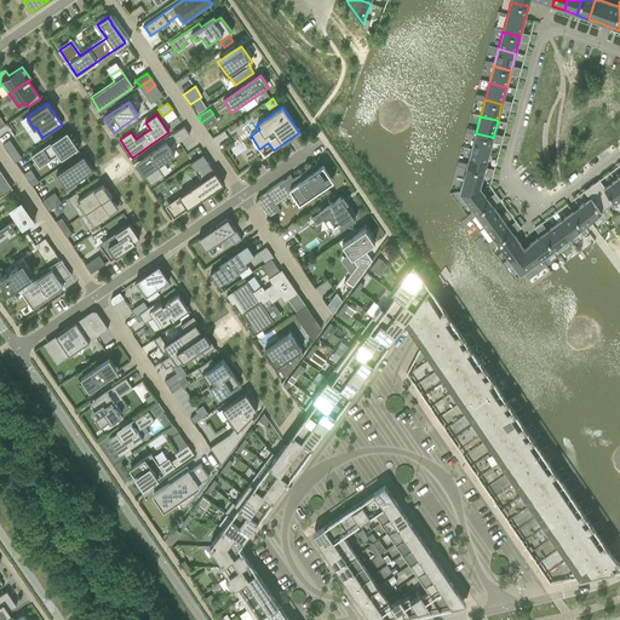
[(184,126),(172,135),(173,135),(178,143),(189,135),(184,126)]
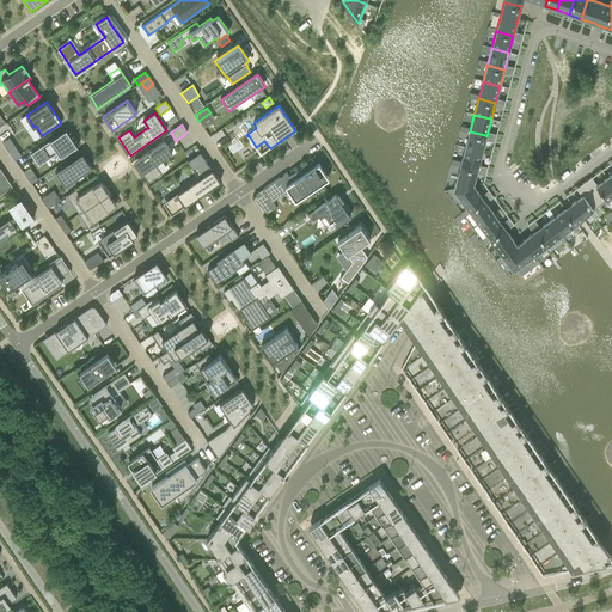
[(66,130),(30,154),(38,166),(57,153),(60,158),(77,146),(66,130)]
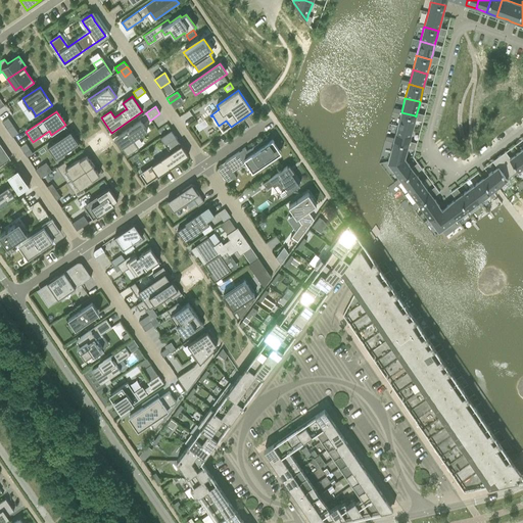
[(415,115),(401,112),(397,127),(412,130),(415,120),(416,116),(415,115)]
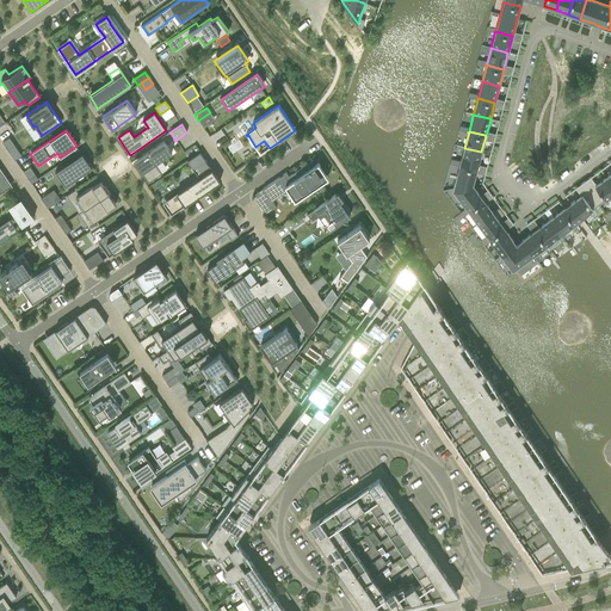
[(142,173),(143,173),(149,181),(148,183),(161,174),(155,165),(172,153),(164,141),(134,161),(142,173)]
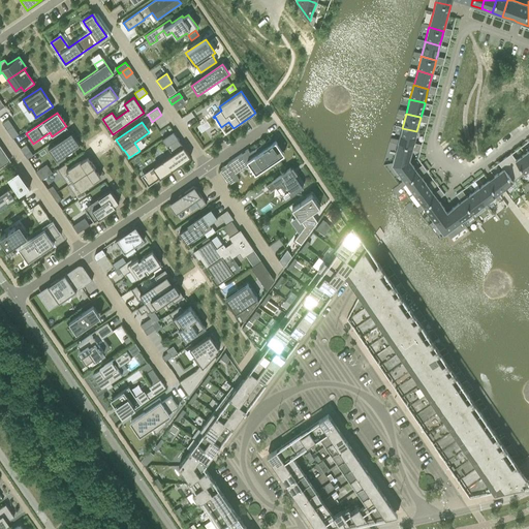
[(12,138),(19,134),(12,126),(6,130),(12,138)]
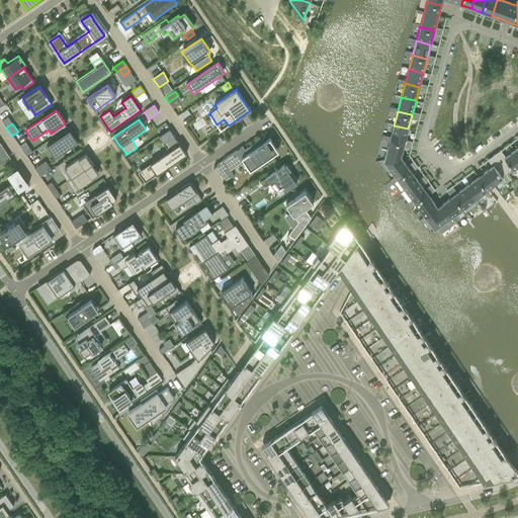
[(408,128),(394,125),(390,140),(404,143),(405,140),(408,128)]
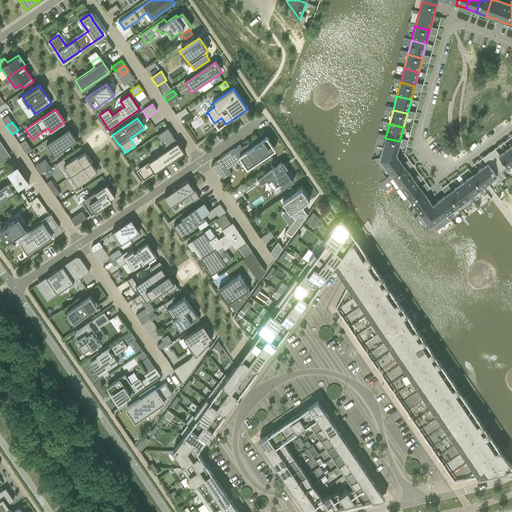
[(69,128),(46,144),(54,156),(77,140),(69,128)]
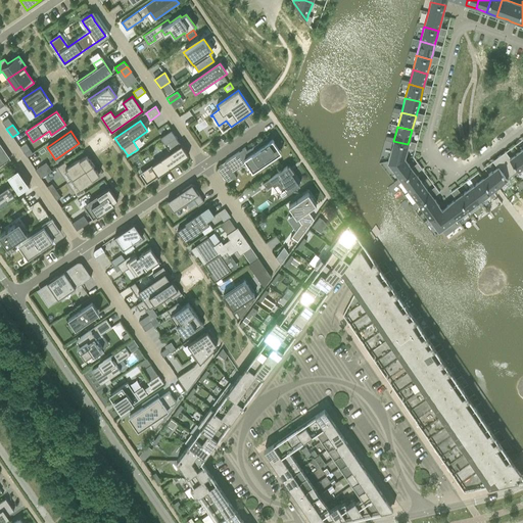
[(171,131),(160,138),(163,143),(175,135),(171,131)]
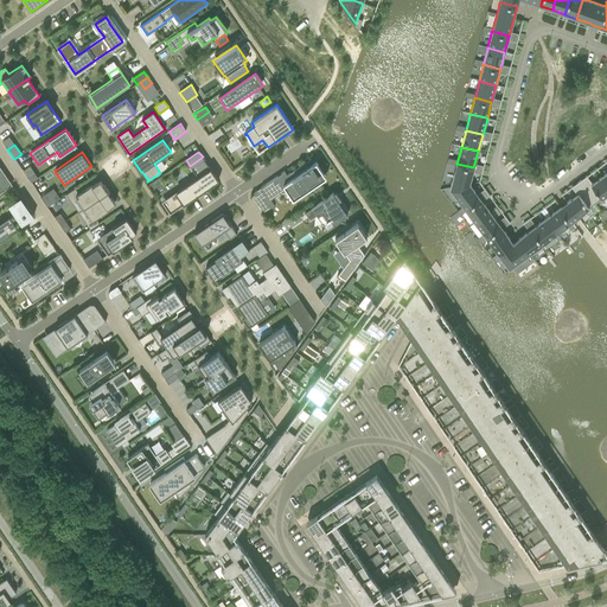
[(296,197),(326,177),(315,163),(311,166),(307,161),(283,177),(296,197)]
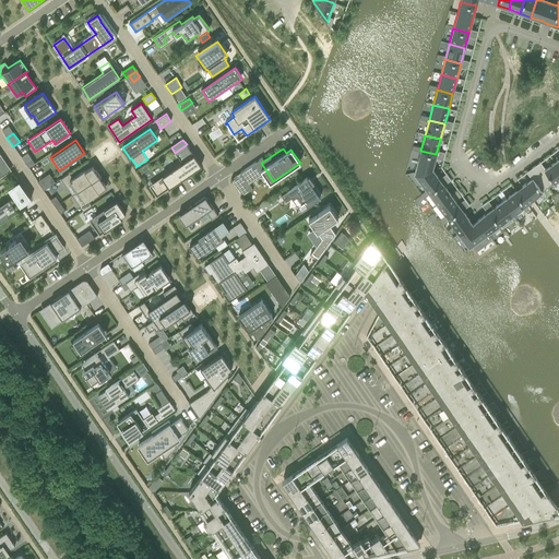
[(435,158),(436,154),(420,151),(415,173),(431,169),(432,169),(435,158)]
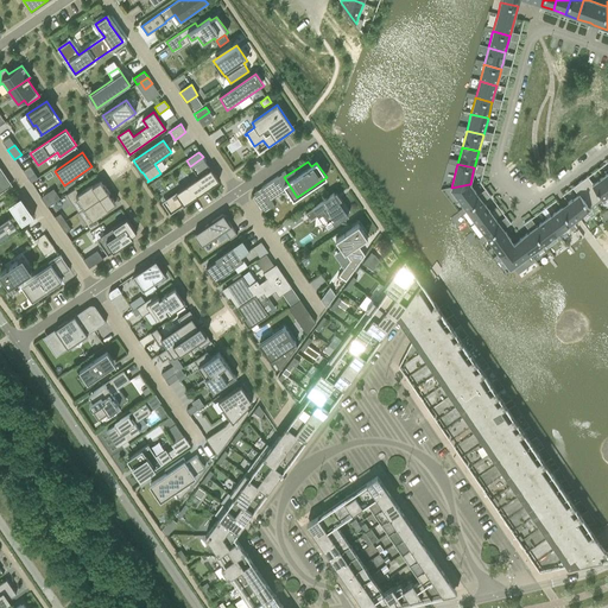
[(177,210),(219,181),(210,169),(169,197),(177,210)]
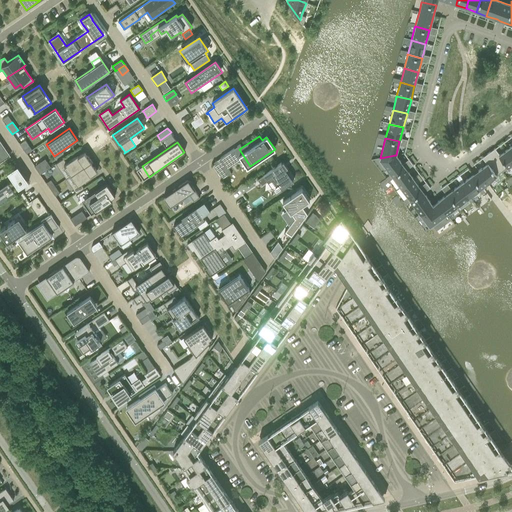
[(495,149),(488,153),(494,162),(502,172),(511,164),(511,154),(508,149),(499,155),(495,149)]
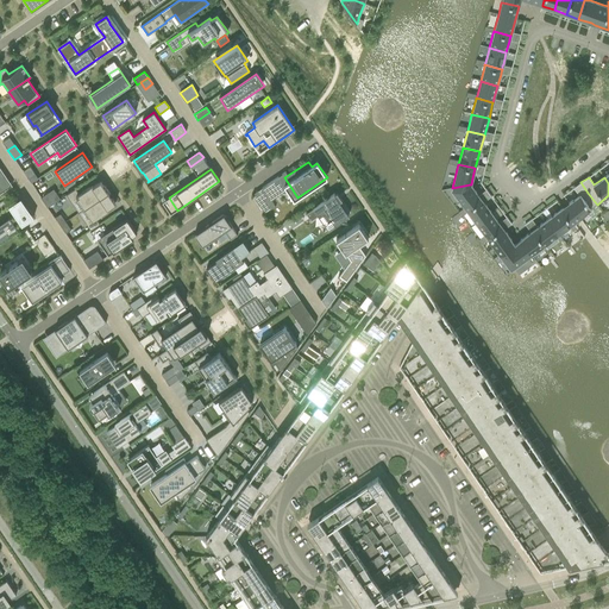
[(262,188),(269,199),(281,190),(274,180),(262,188)]
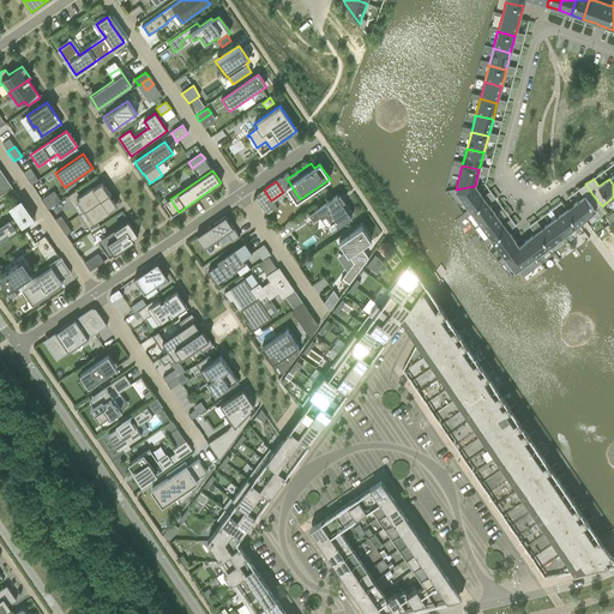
[(90,188),(79,196),(76,191),(67,197),(72,204),(78,200),(85,210),(92,205),(109,193),(102,182),(91,190),(90,188)]
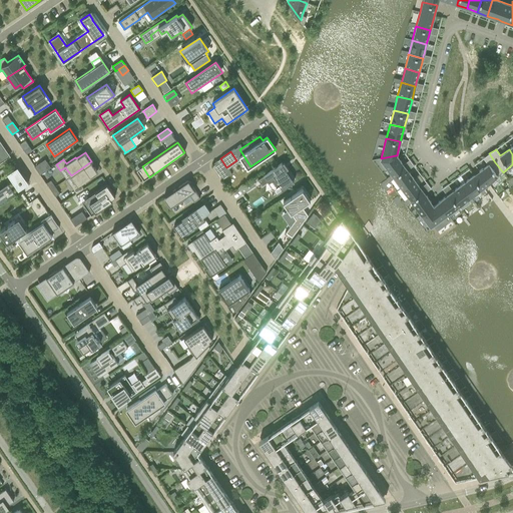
[(479,171),(488,183),(503,172),(495,162),(489,153),(483,158),(488,164),(479,171)]
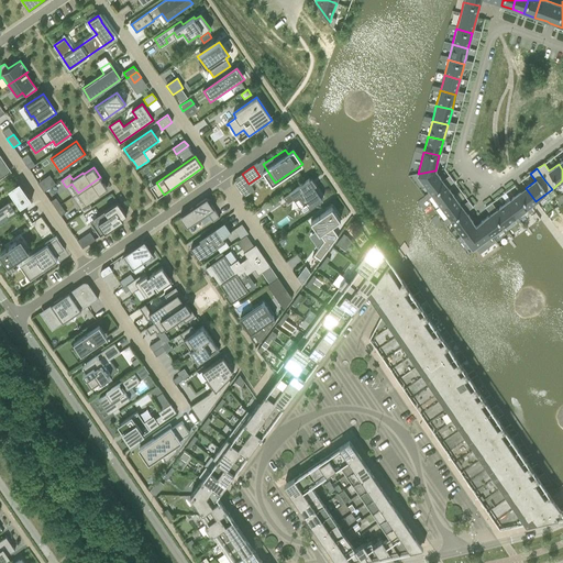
[(434,170),(418,174),(430,191),(431,194),(444,184),(442,180),(435,170),(434,170)]
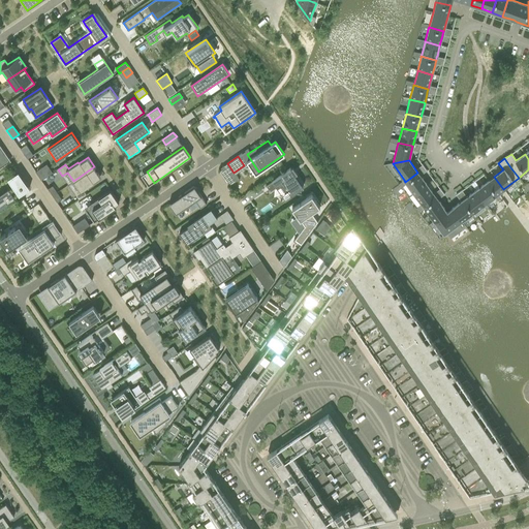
[(87,194),(84,190),(92,184),(92,183),(100,177),(97,172),(94,166),(80,177),(73,181),(80,190),(74,193),(79,200),(87,194)]
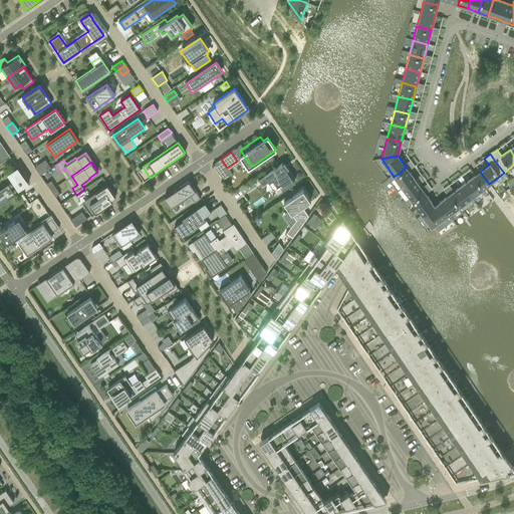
[(41,163),(34,167),(40,176),(46,171),(41,163)]
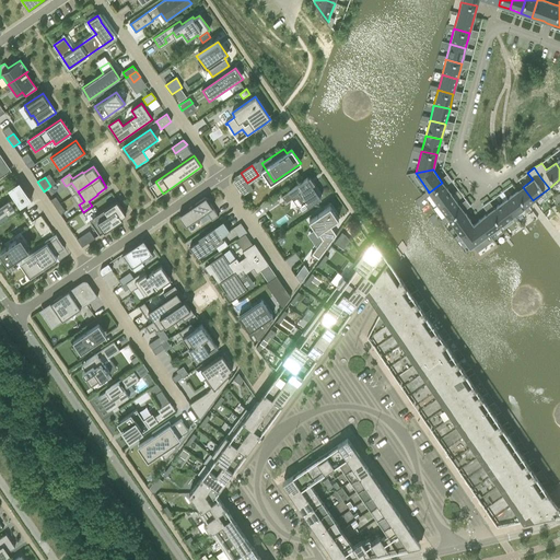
[(308,207),(321,198),(307,178),(288,191),(289,191),(281,197),(286,203),(295,197),(300,203),(301,203),(302,205),(305,202),(308,207)]
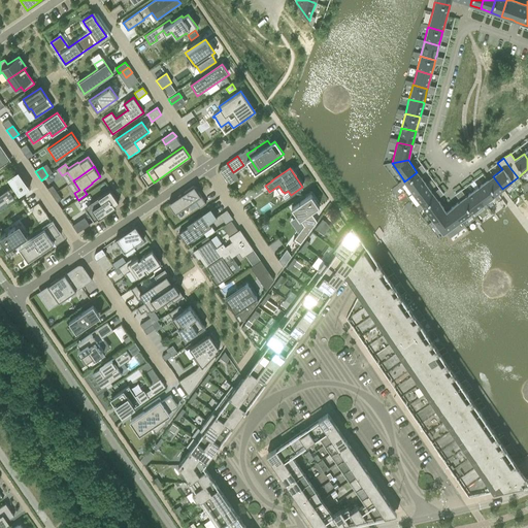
[(417,172),(404,182),(406,183),(414,193),(426,185),(426,184),(420,175),(419,175),(417,172)]
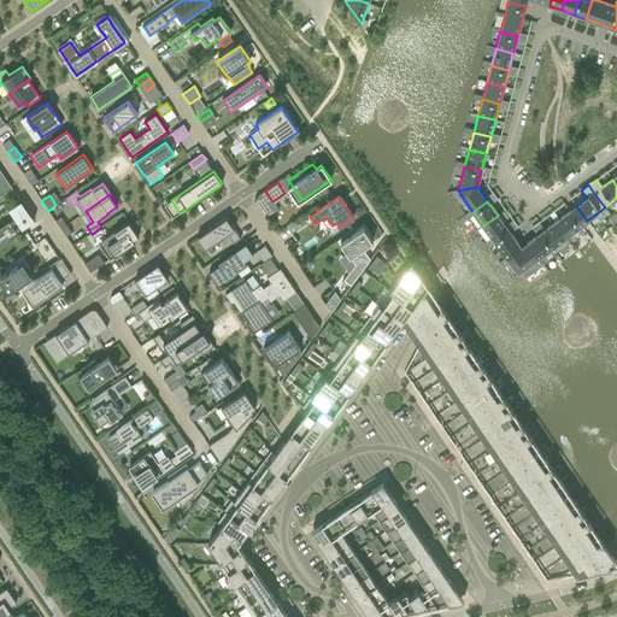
[(576,206),(554,222),(565,236),(576,228),(580,225),(587,221),(576,206)]
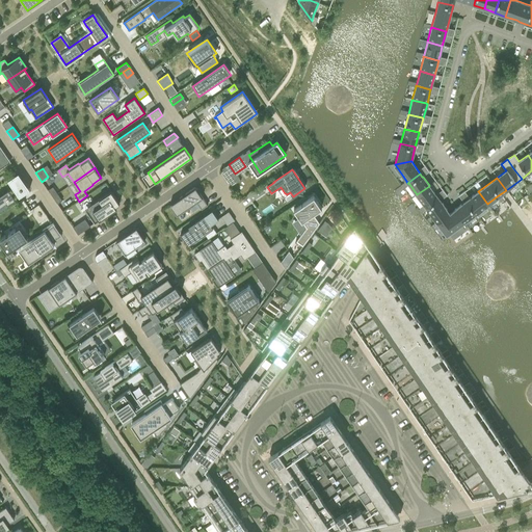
[(0,209),(29,190),(22,180),(4,192),(3,191),(0,193),(0,209)]
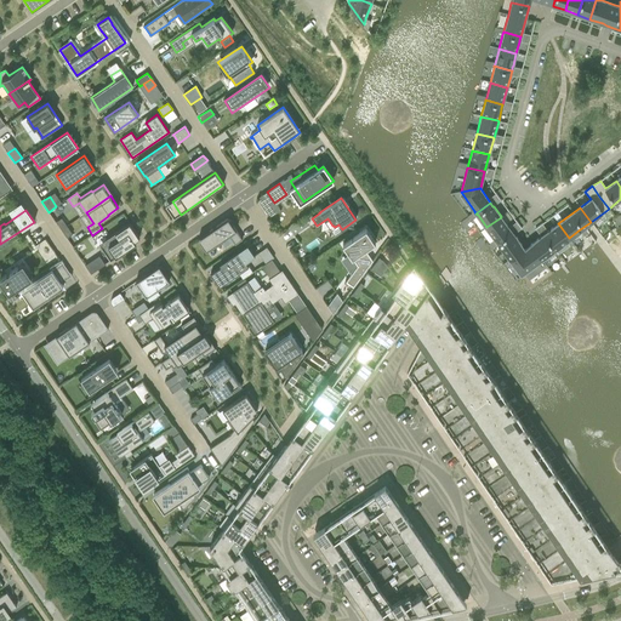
[(501,217),(486,227),(495,239),(497,241),(511,231),(512,231),(508,227),(501,216),(501,217)]
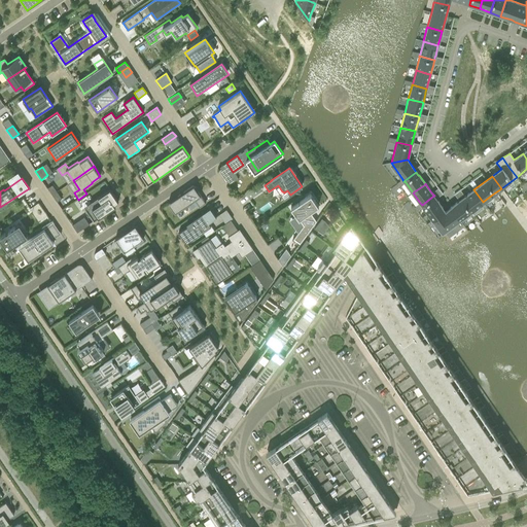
[(51,186),(47,188),(53,195),(56,192),(57,192),(53,185),(51,186)]
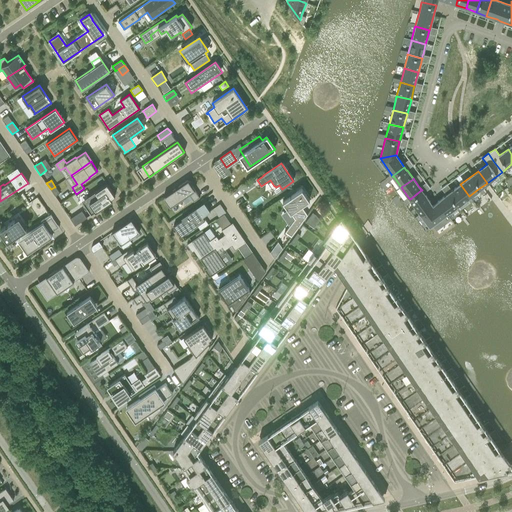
[(170,207),(189,194),(194,190),(188,180),(163,197),(170,207)]
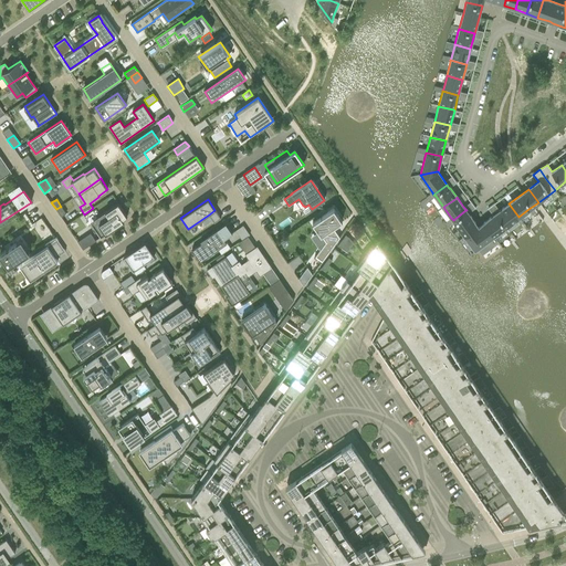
[(275,201),(264,209),(269,215),(279,207),(275,201)]
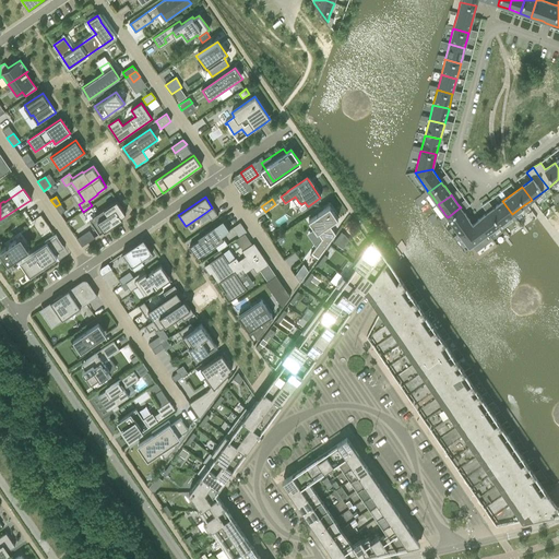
[(126,214),(117,201),(95,215),(100,223),(94,227),(99,235),(119,222),(118,219),(126,214)]
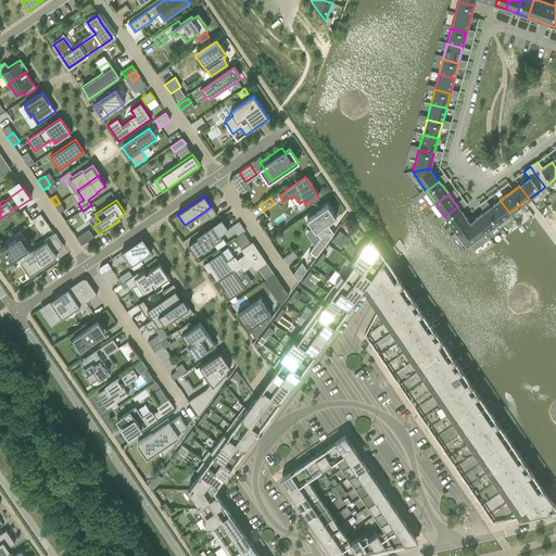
[(488,209),(488,210),(496,222),(508,214),(509,213),(500,200),(490,206),(488,209)]
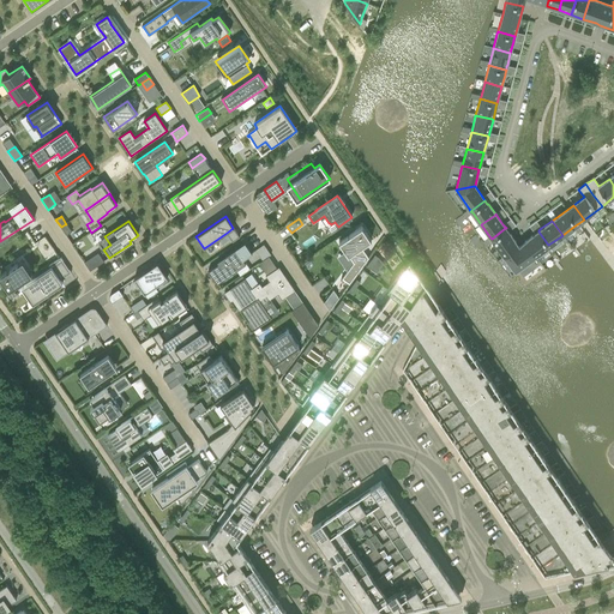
[(65,224),(61,227),(66,235),(71,233),(72,232),(66,224),(65,224)]
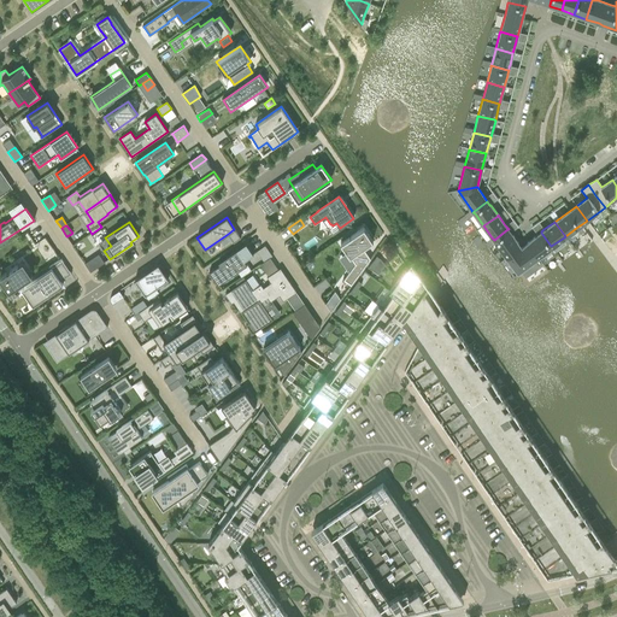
[(351,286),(351,285),(362,271),(370,259),(363,248),(363,247),(372,241),(372,240),(370,236),(364,227),(340,244),(354,264),(344,280),(351,286)]
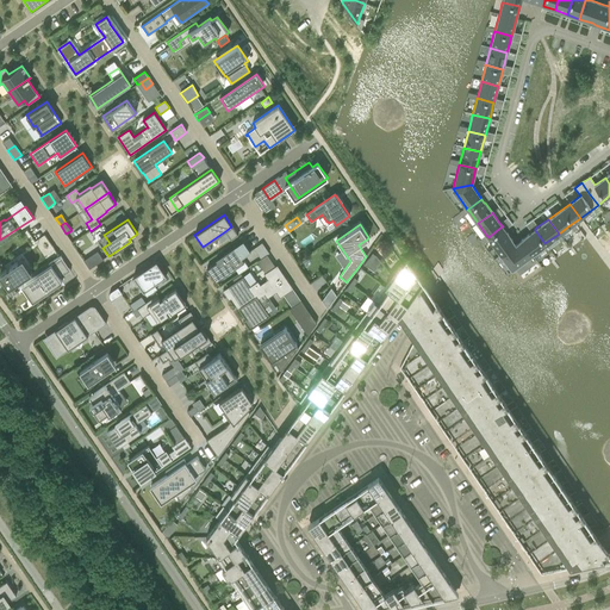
[(231,241),(238,236),(231,226),(225,231),(231,241)]
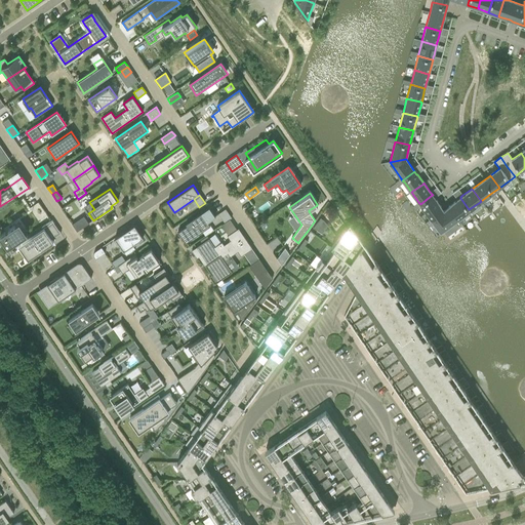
[(443,210),(435,198),(433,195),(432,195),(420,204),(421,205),(431,218),(443,210)]
